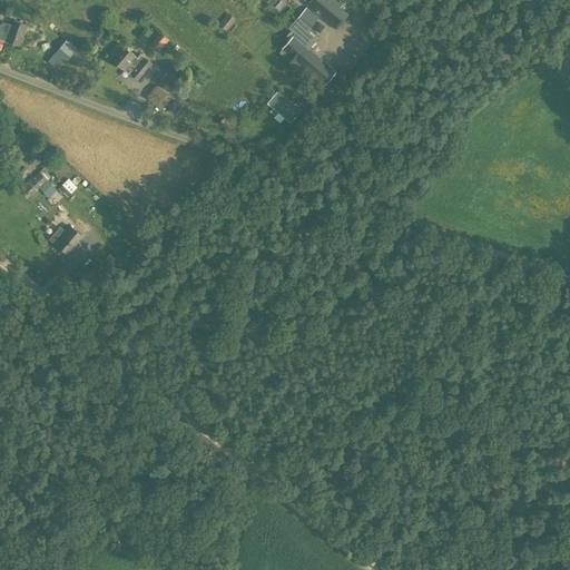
[(303,0),(305,1),(306,0),(308,2),(306,5),(336,30),(349,13),(341,7),(344,2),(341,0),(303,0)]
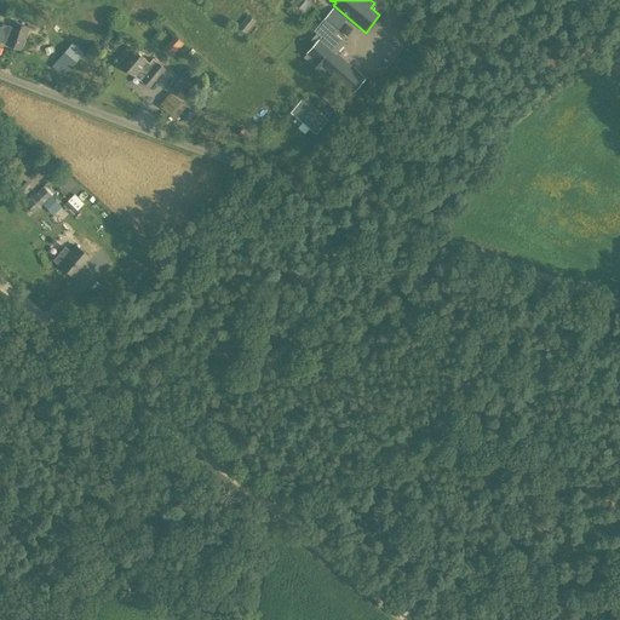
[(306,53),(305,56),(313,62),(311,63),(319,69),(323,74),(327,70),(352,93),(366,78),(337,52),(345,42),(336,33),(348,18),(333,7),(314,30),(317,33),(311,39),(315,42),(306,52),(306,53)]
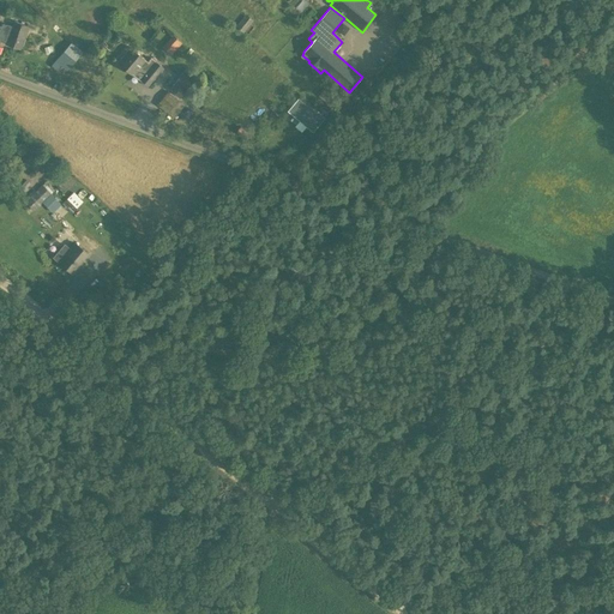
[(245,14),(235,26),(244,32),(253,20),(245,14)]
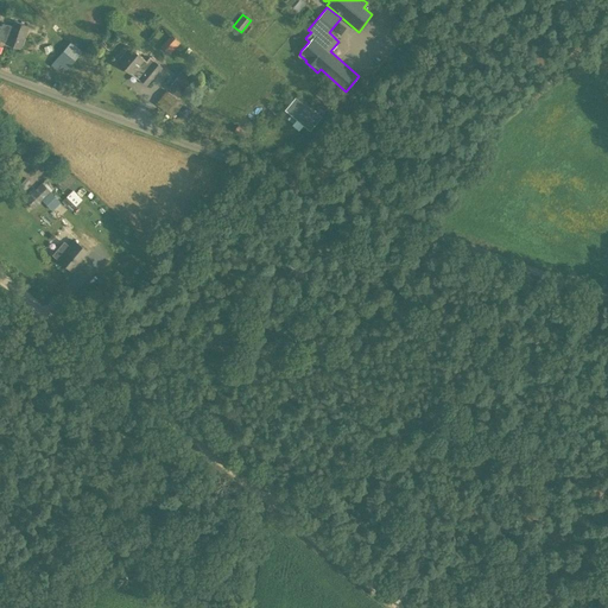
[(0,25),(0,39),(4,40),(2,43),(14,48),(20,49),(29,25),(12,20),(11,26),(6,24),(0,25)]
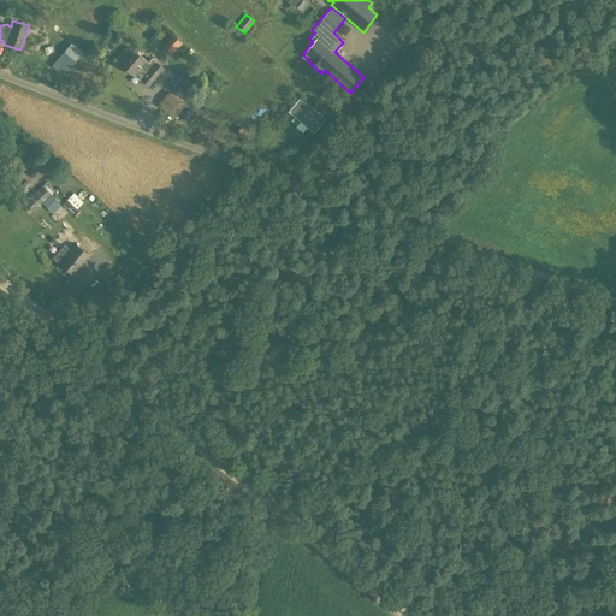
[(173,35),(163,47),(171,55),(182,43),(173,35)]
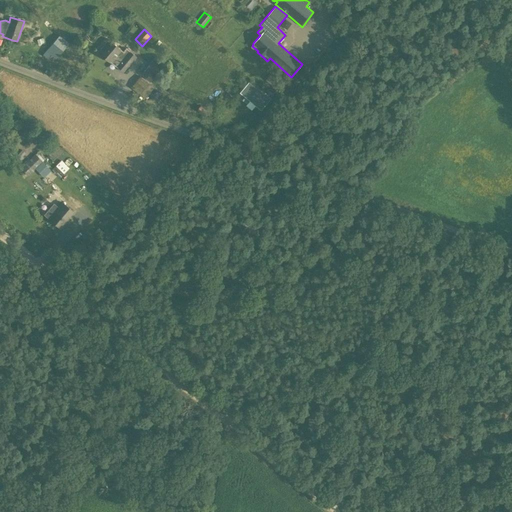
[(47,51),(58,59),(70,42),(60,34),(47,51)]
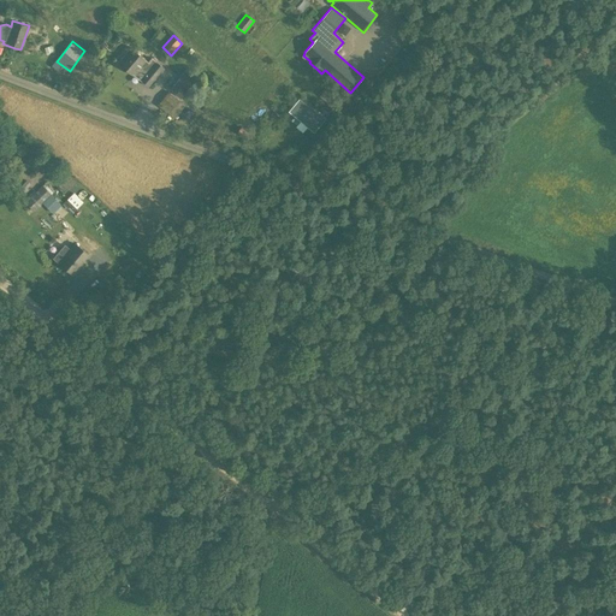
[(147,87),(163,67),(152,58),(148,63),(130,47),(118,61),(147,87)]
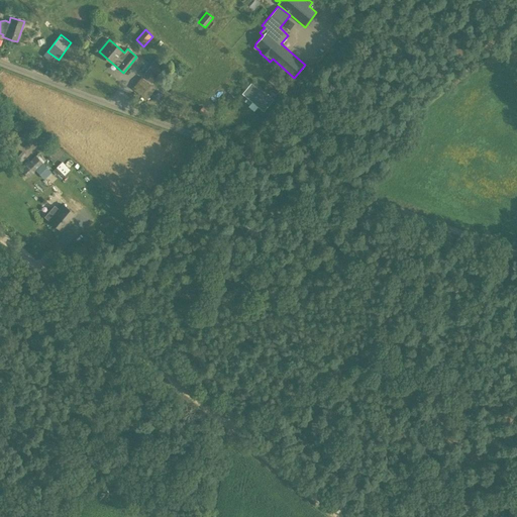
[(157,58),(141,75),(150,83),(165,66),(157,58)]
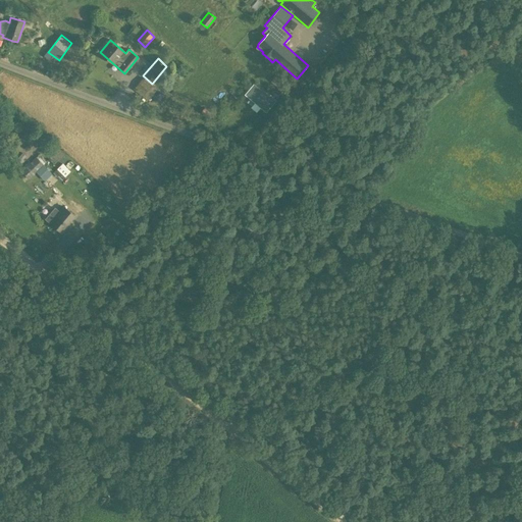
[(270,83),(282,93),(290,85),(277,73),(270,83)]
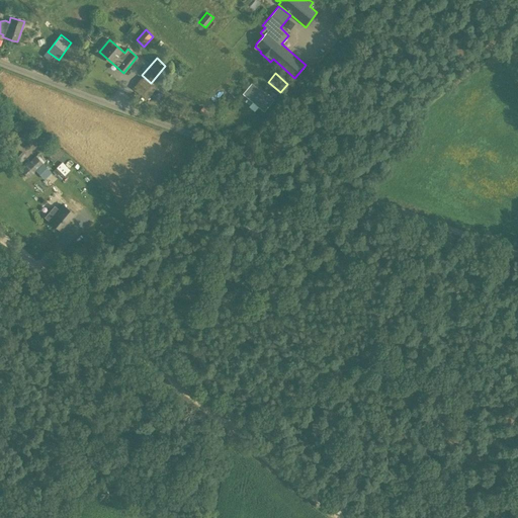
[(146,100),(156,88),(142,77),(132,89),(146,100)]
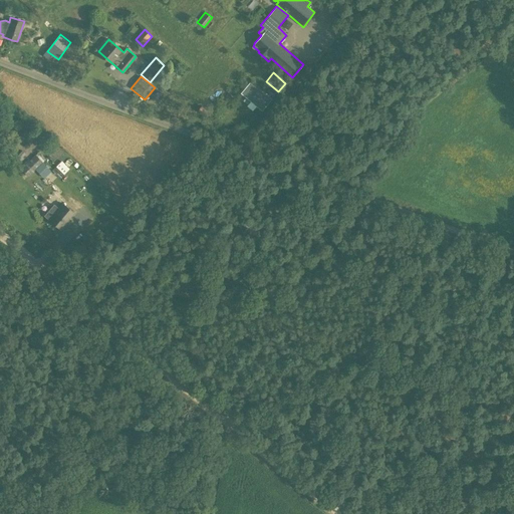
[(266,94),(264,95),(249,83),(245,89),(250,93),(248,96),(261,108),(266,102),(267,103),(271,98),(266,94)]
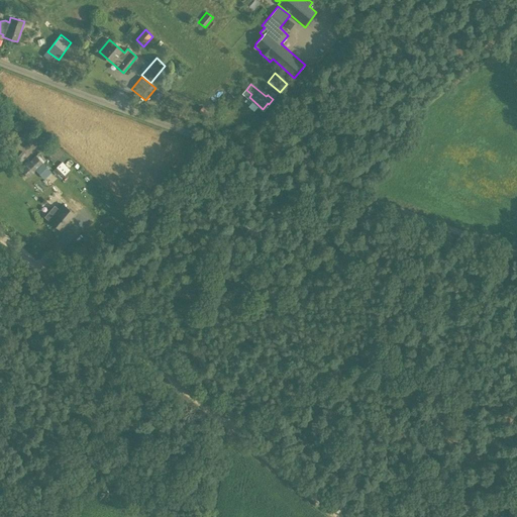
[(35,156),(25,165),(20,170),(28,178),(35,171),(42,179),(50,171),(42,163),(35,156)]
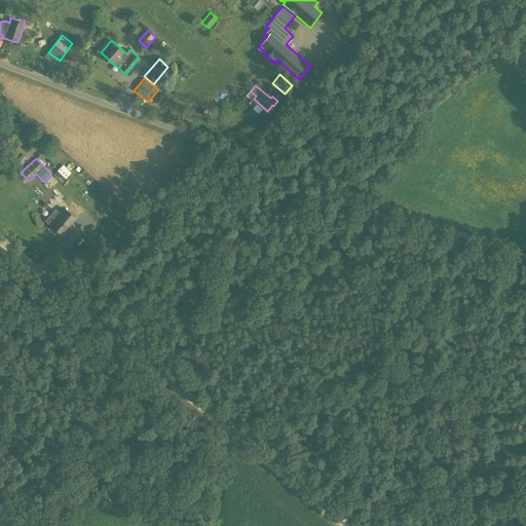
[(71,173),(63,164),(53,174),(62,182),(65,179),(65,178),(71,173)]
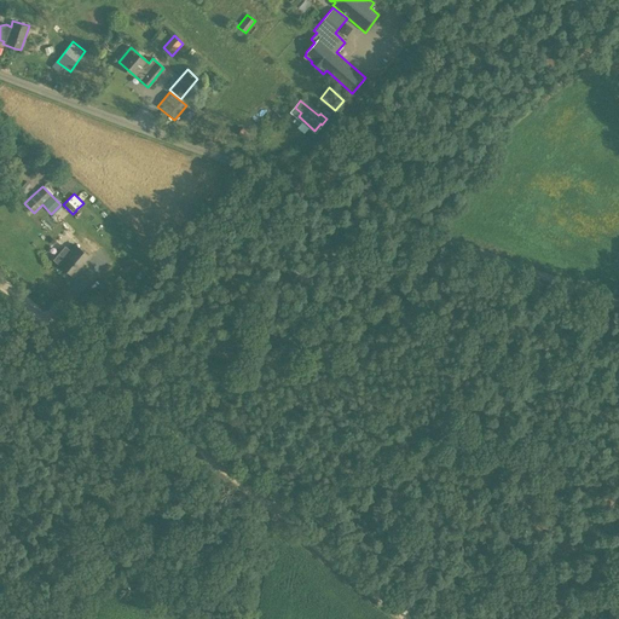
[(75,246),(70,250),(64,246),(53,259),(59,264),(71,275),(88,256),(75,246)]
